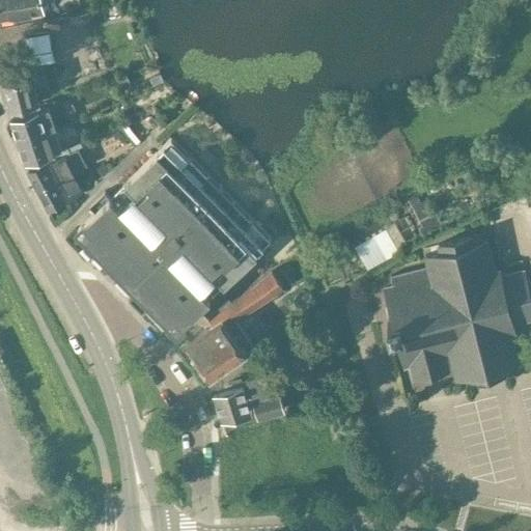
[(0,0),(0,20),(44,10),(40,0),(0,0)]
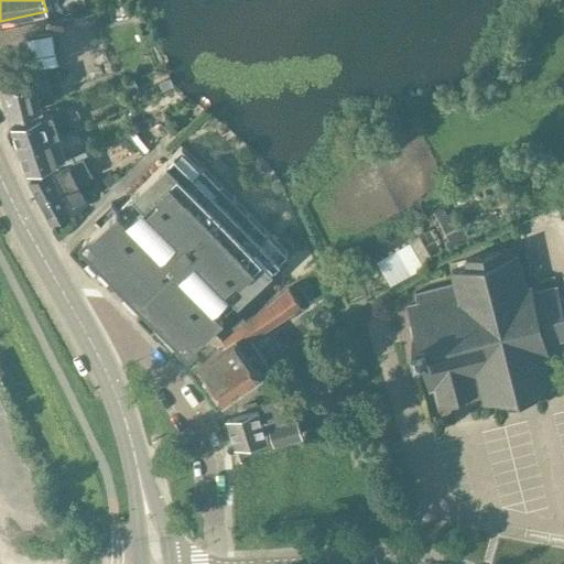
[(141,12),(133,14),(134,20),(138,22),(143,20),(141,12)]
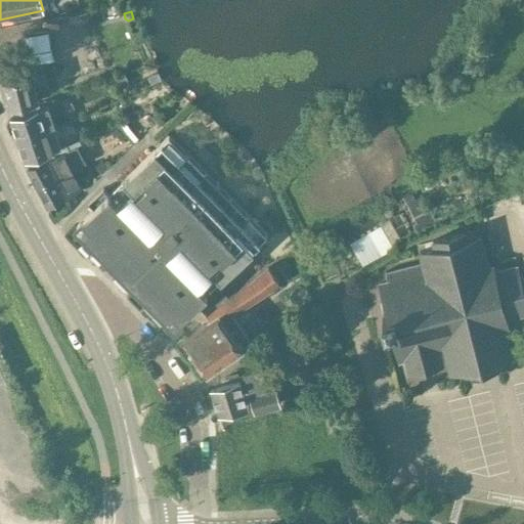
[(29,62),(48,57),(42,31),(22,36),(29,62)]
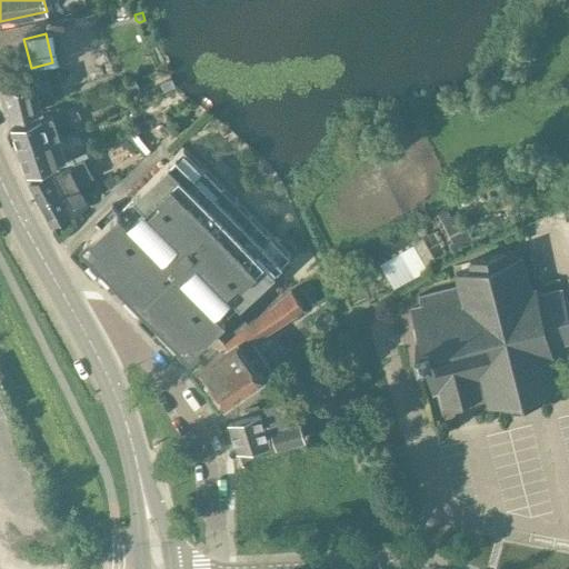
[(8,106),(11,117),(41,109),(40,103),(48,101),(42,78),(35,80),(35,79),(0,87),(0,89),(5,107),(8,106)]
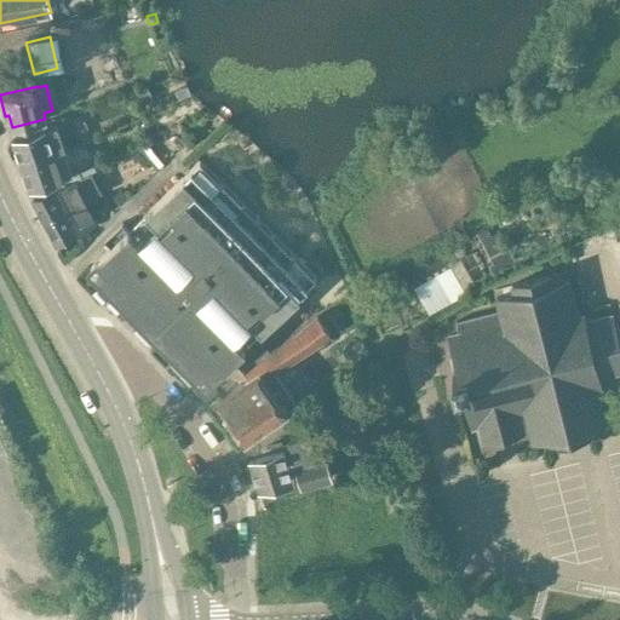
[(185,86),(174,91),(178,99),(189,95),(185,86)]
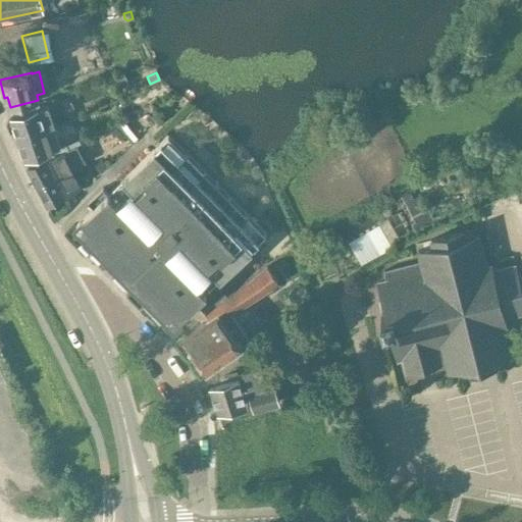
[(128,85),(123,73),(113,77),(117,86),(118,89),(128,85)]
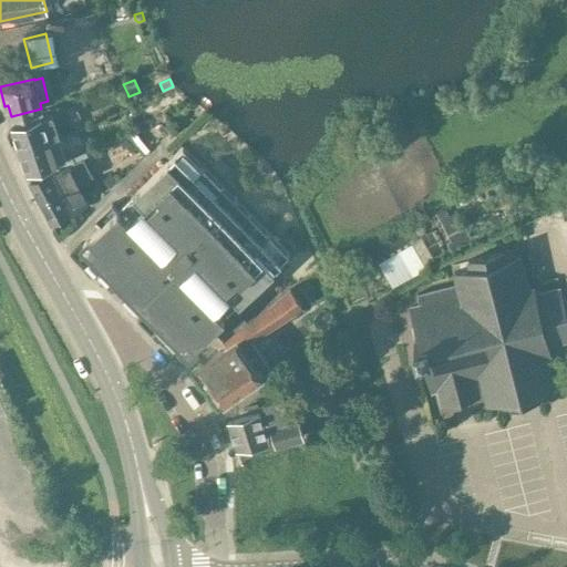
[(42,116),(10,127),(18,151),(50,140),(59,136),(51,114),(42,117),(42,116)]
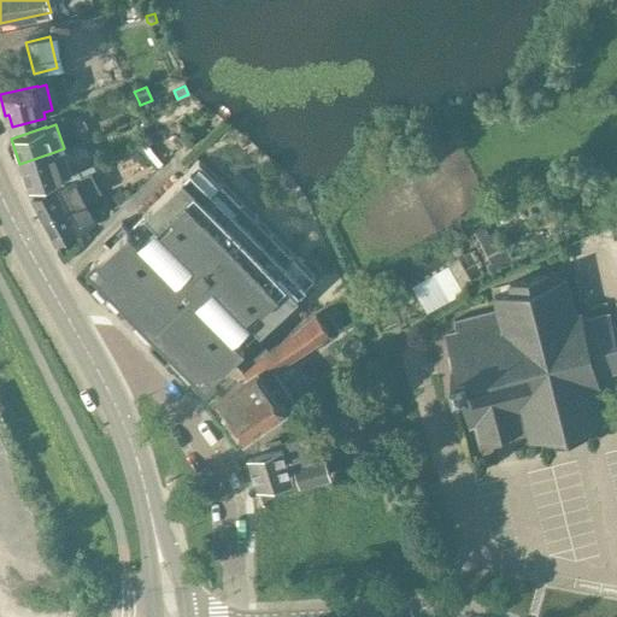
[(54,152),(19,164),(29,191),(63,178),(63,176),(72,172),(64,150),(54,152)]
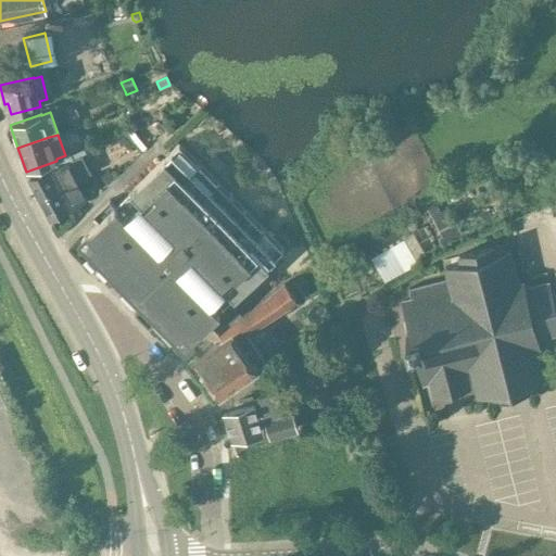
[(124,135),(119,139),(129,149),(134,144),(124,135)]
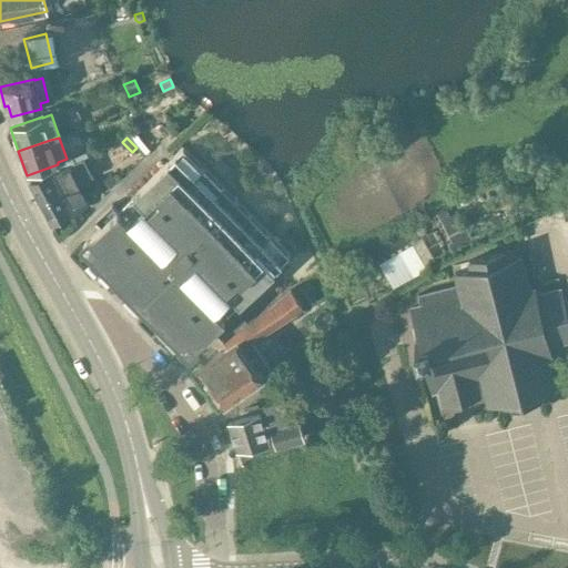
[(82,245),(131,295),(189,353),(288,254),(182,145),(117,211),(111,204),(94,221),(100,226),(82,245)]
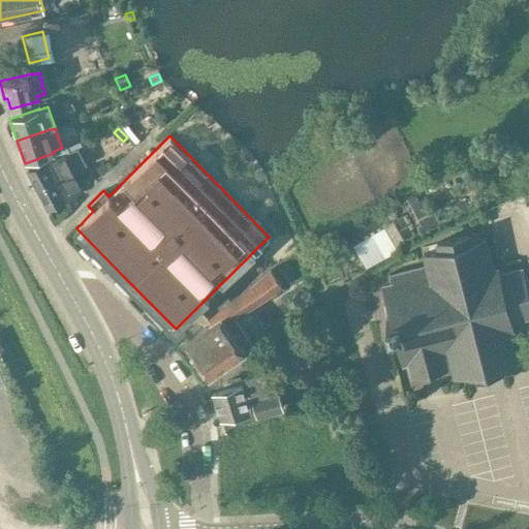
[(63,153),(27,172),(36,189),(72,172),(63,153)]
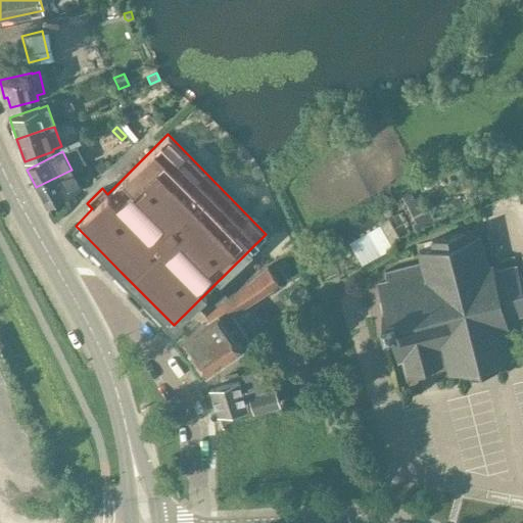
[(89,172),(96,179),(107,167),(101,160),(89,172)]
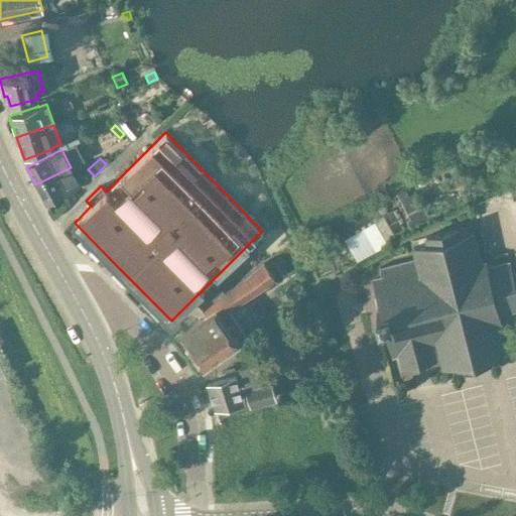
[(80,185),(71,167),(35,184),(45,204),(80,185)]
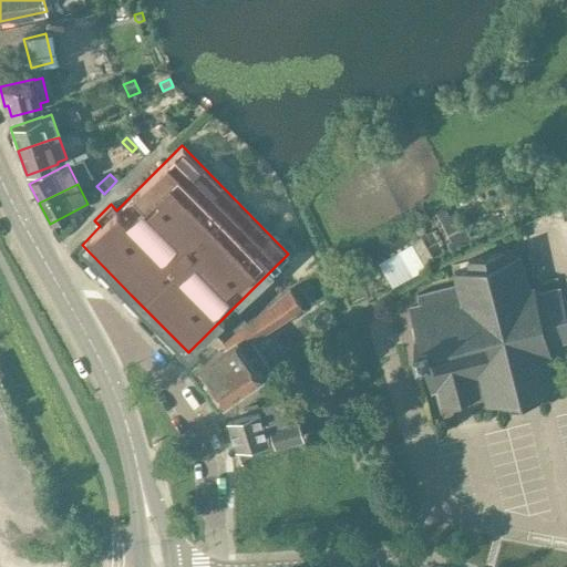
[(381,244),(370,249),(378,264),(391,287),(424,268),(413,247),(411,244),(410,245),(403,233),(402,232),(381,244)]
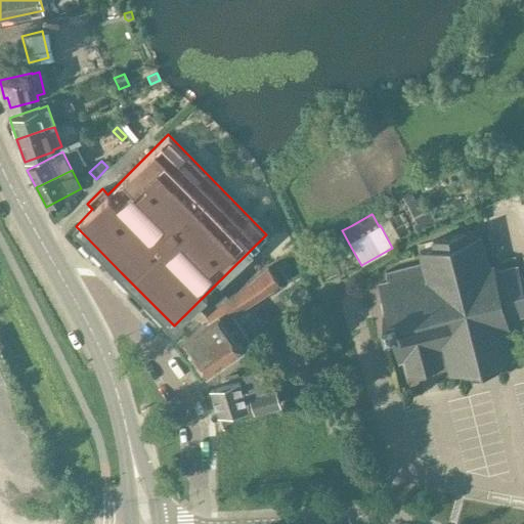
[(442,364),(441,360),(445,359),(448,369),(447,369),(448,372),(463,367),(465,376),(497,367),(495,359),(510,356),(510,354),(509,354),(506,341),(507,341),(506,339),(503,326),(507,325),(505,318),(523,313),(523,301),(515,265),(492,270),(490,263),(487,264),(483,252),(484,252),(483,250),(480,237),(480,236),(480,234),(465,238),(464,231),(431,239),(433,247),(418,251),(419,253),(422,261),(385,270),(387,280),(379,282),(387,317),(381,318),(384,330),(390,329),(398,361),(403,360),(407,374),(442,364)]
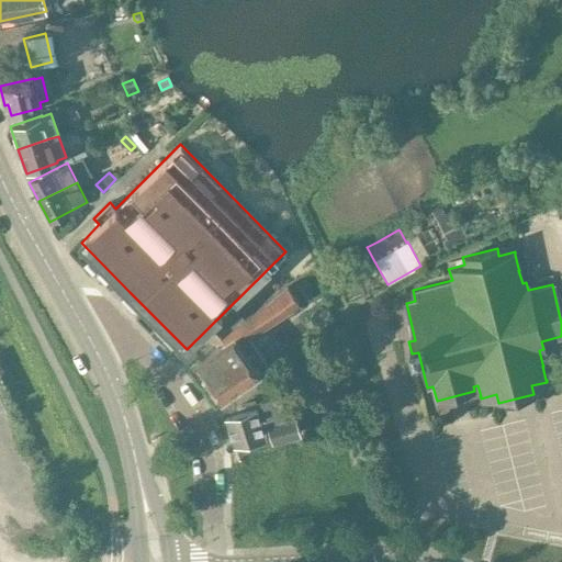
[(224,344),(193,366),(221,402),(260,372),(259,371),(263,368),(248,346),(243,349),(240,345),(299,302),(287,285),(243,317),(240,314),(215,333),(224,344)]
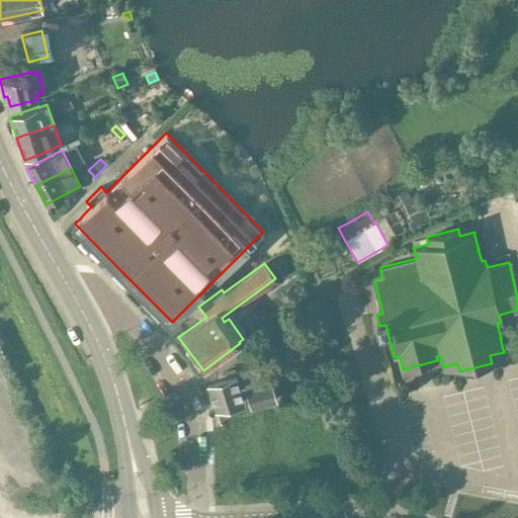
[(280,320),(257,333),(267,349),(289,335),(280,320)]
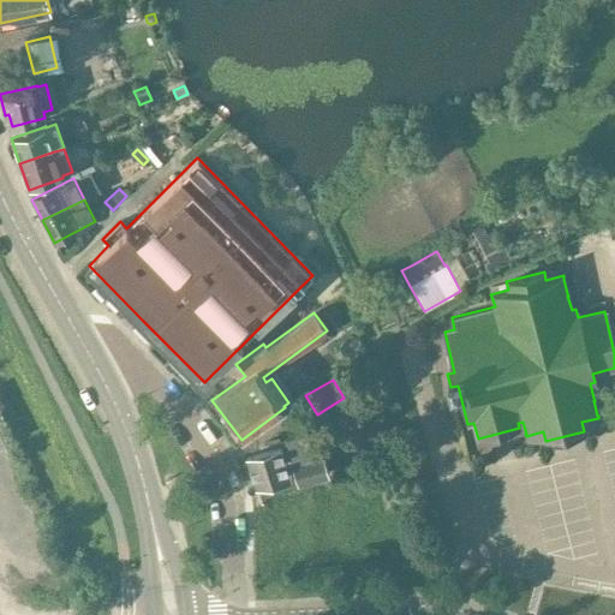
[(255,487),(257,487),(290,477),(287,469),(292,466),(298,482),(327,472),(321,453),(316,454),(308,430),(284,439),(287,453),(282,454),(279,447),(245,458),(255,487)]
